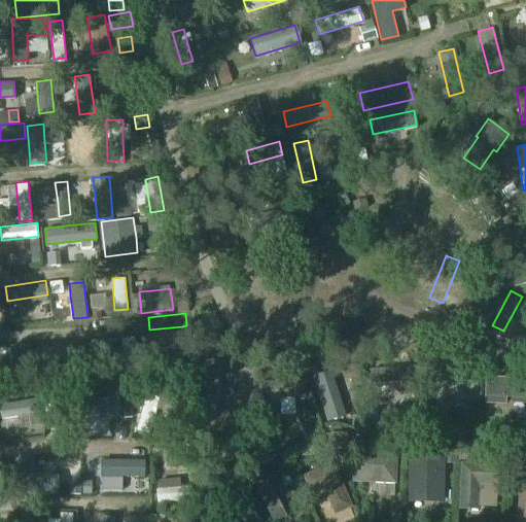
[(217,336),(195,337),(197,390),(219,389),(217,336)]
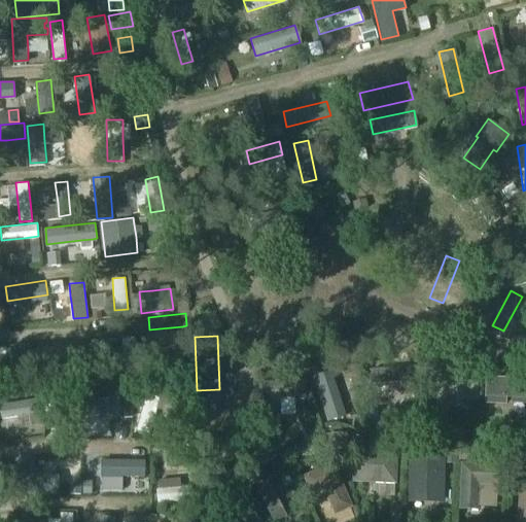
[(135,337),(123,338),(126,372),(137,371),(135,337)]
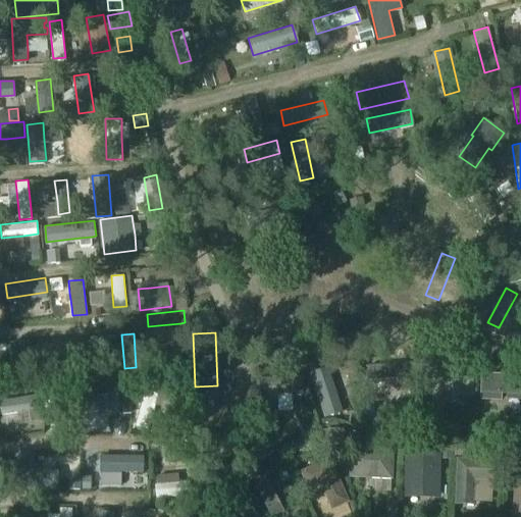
[(371,383),(411,380),(410,367),(391,369),(389,356),(369,358),(371,383)]
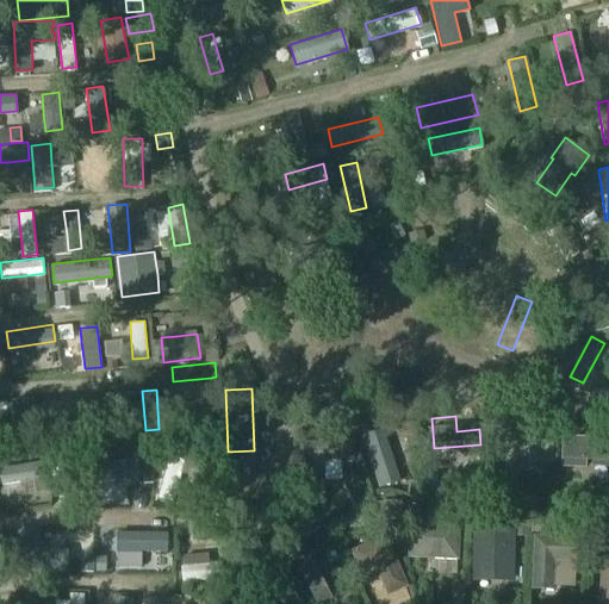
[(550,418),(499,421),(501,441),(527,439),(550,437),(550,418)]
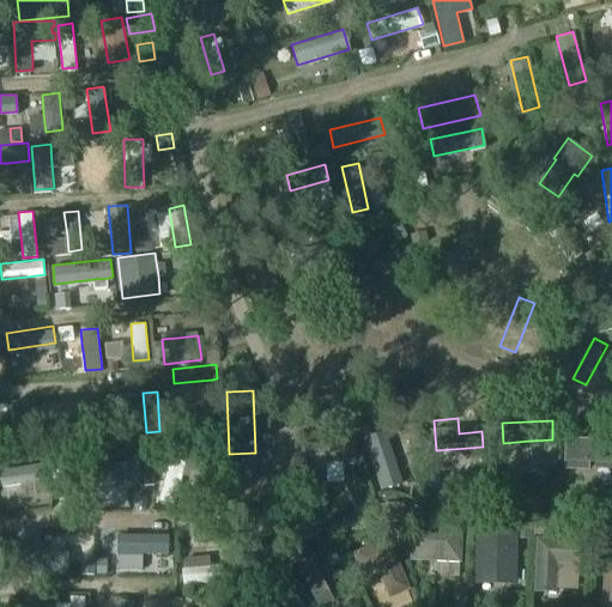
[(386,429),(364,436),(381,489),(403,481),(386,429)]
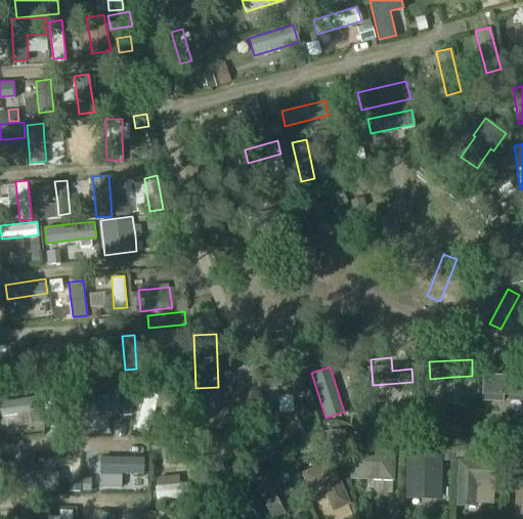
[(522,374),(483,373),(482,392),(503,393),(508,393),(522,393),(522,374)]
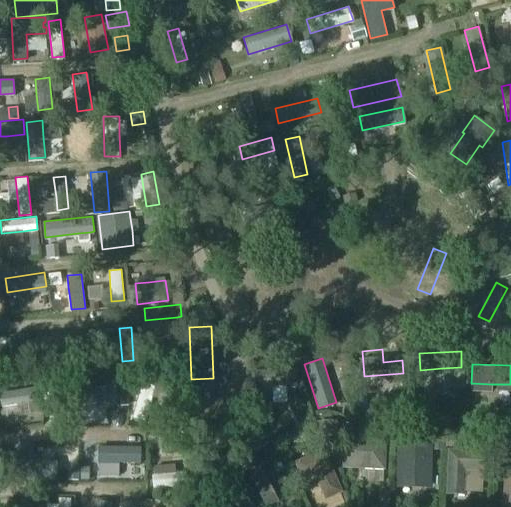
[(272,387),(286,386),(296,386),(295,368),(253,369),(254,406),(272,406),(272,402),(272,387)]
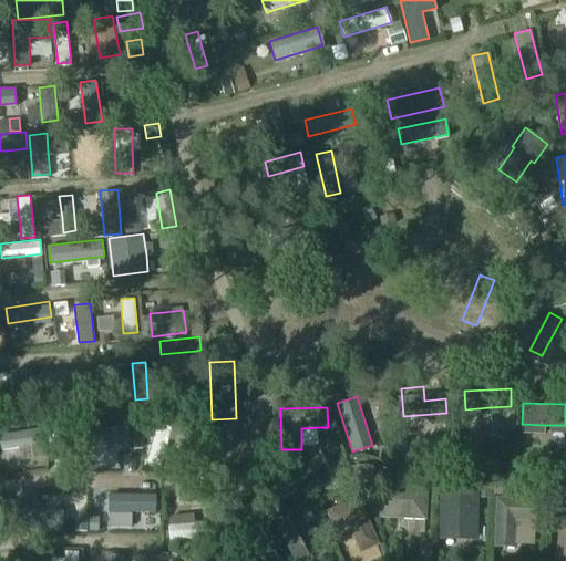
[(160,419),(147,460),(161,464),(167,440),(173,423),(160,419)]
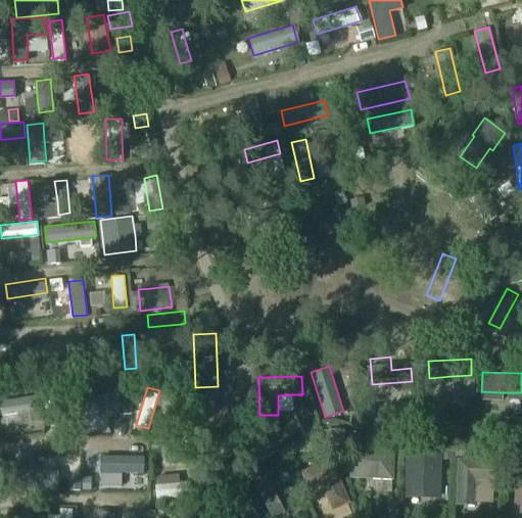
[(38,395),(0,402),(0,405),(2,415),(17,412),(40,408),(38,395)]
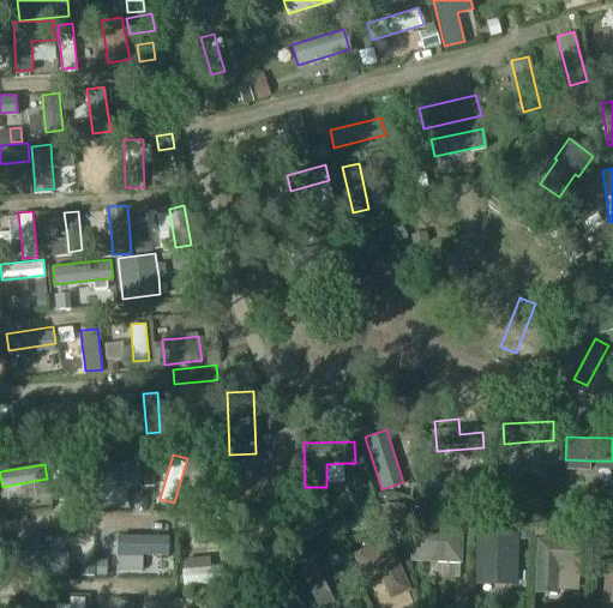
[(120,465),(77,467),(78,483),(120,482),(120,465)]
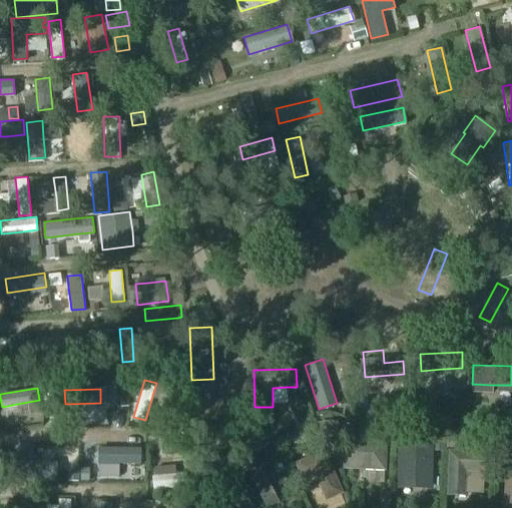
[(319,433),(340,432),(339,419),(319,420),(319,433)]
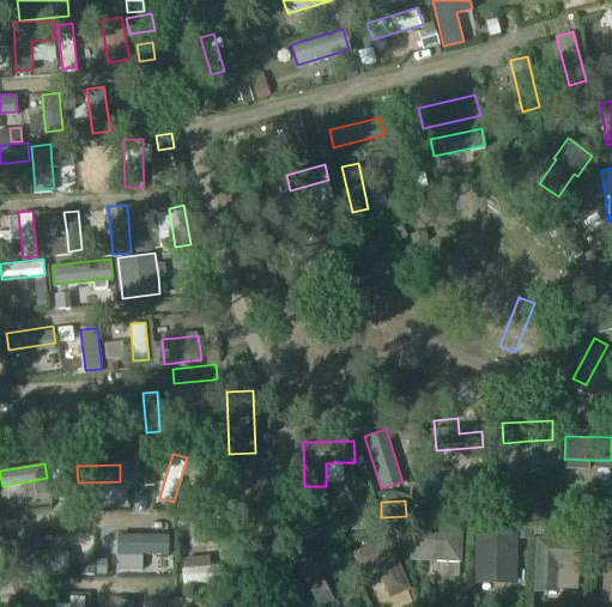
[(565,520),(565,533),(595,534),(595,520),(565,520)]
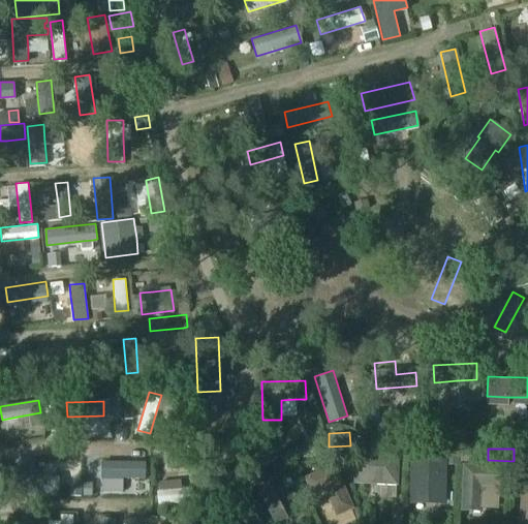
[(354,450),(353,482),(398,483),(399,451),(354,450)]
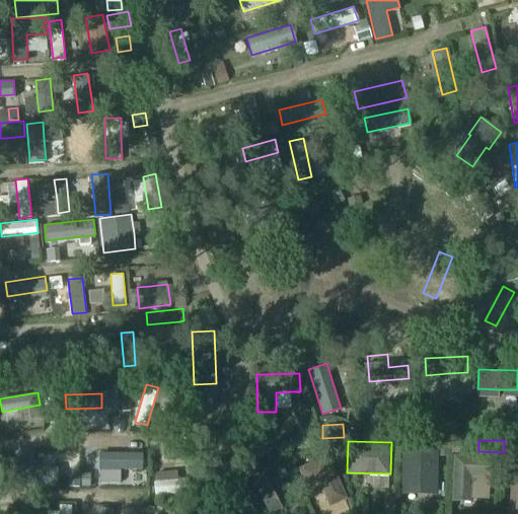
[(437,492),(438,448),(402,447),(401,492),(437,492)]
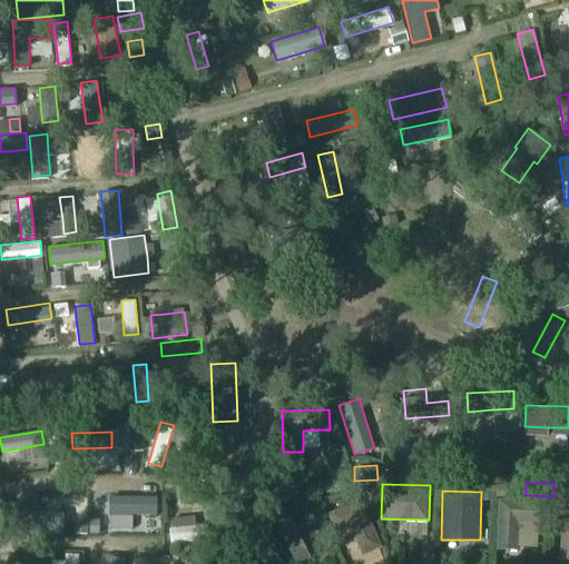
[(17,532),(62,532),(64,513),(37,513),(37,493),(17,493),(17,532)]
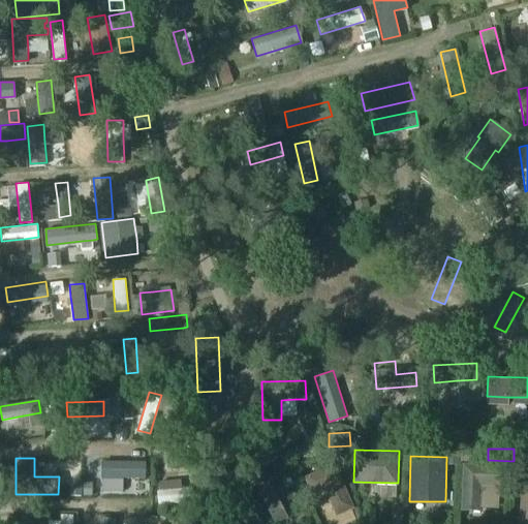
[(102,458),(102,475),(123,475),(146,475),(147,458),(102,458)]
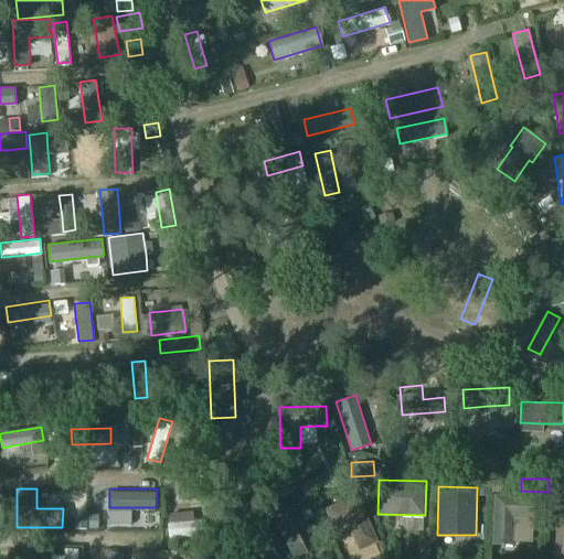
[(493,494),(492,543),(511,544),(512,516),(533,516),(534,496),(493,494)]
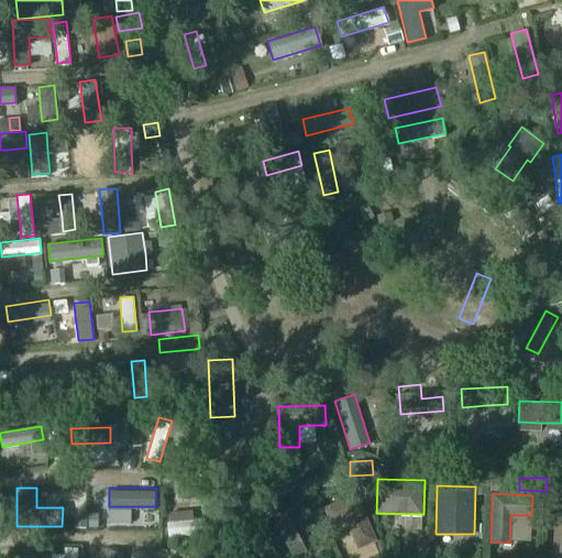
[(353,494),(323,506),(332,526),(344,521),(356,548),(374,540),(353,494)]
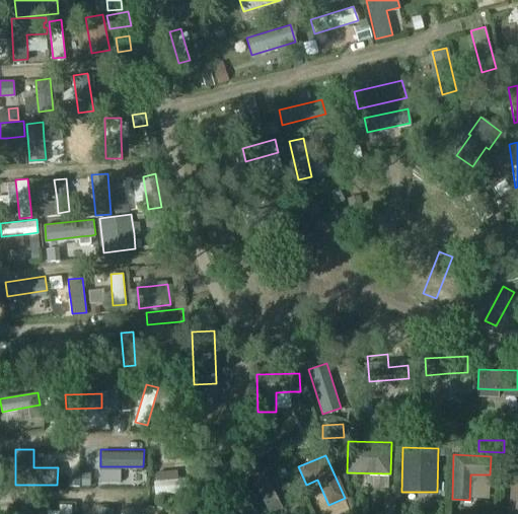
[(264,470),(251,476),(270,512),(282,505),(264,470)]
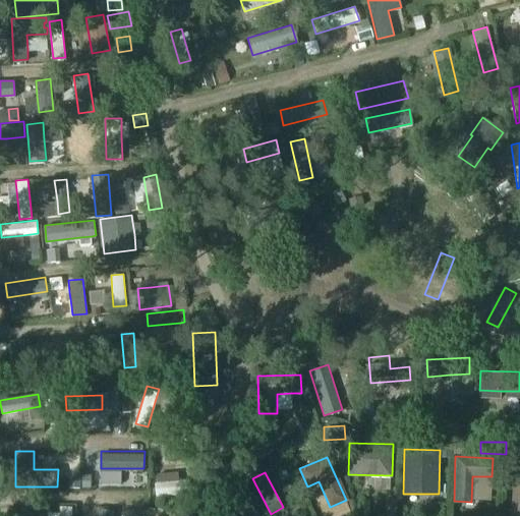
[(159,481),(157,481),(157,494),(189,492),(188,479),(180,479),(169,480),(159,481)]
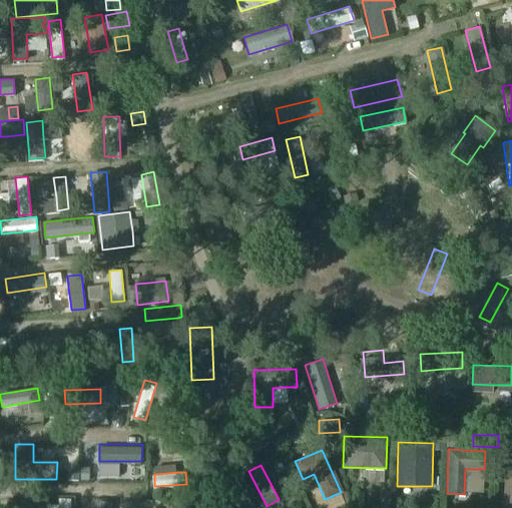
[(58,507),(70,507),(71,498),(59,498),(58,507)]
